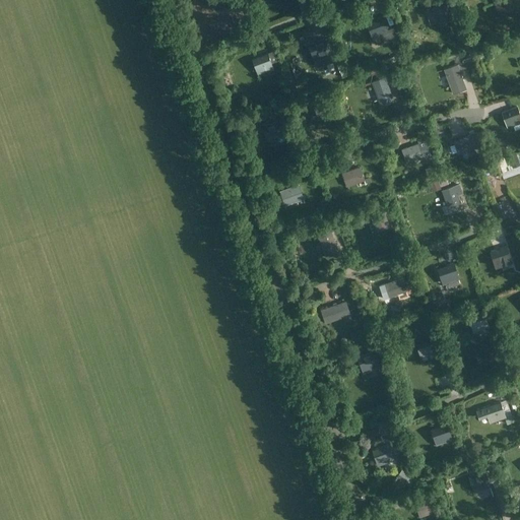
[(234,0),(213,0),(216,9),(232,5),(231,1),(234,0)]
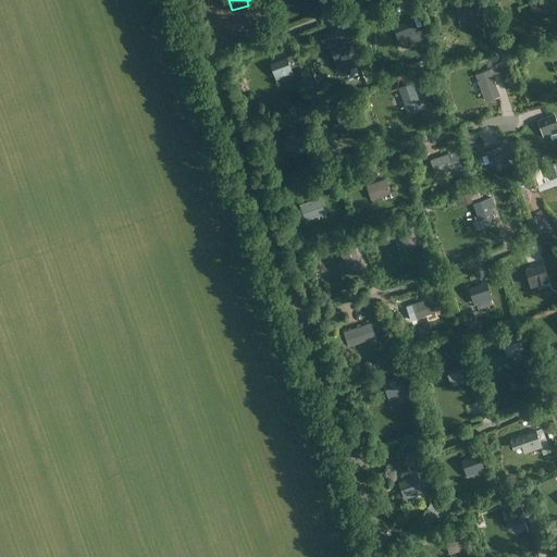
[(552,11),(547,0),(532,0),(530,1),(535,17),(552,11)]
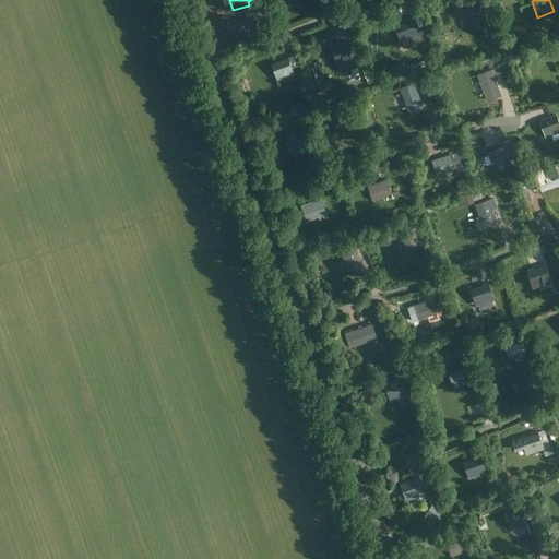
[(484,12),(480,2),(464,8),(470,24),(490,18),(488,11),(484,12)]
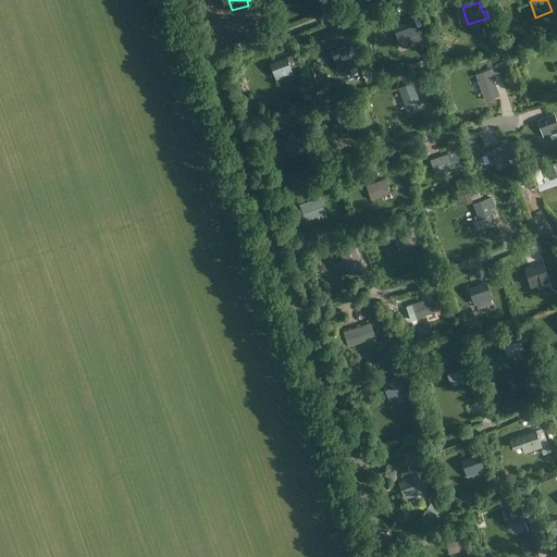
[(416,35),(410,19),(394,25),(400,40),(416,35)]
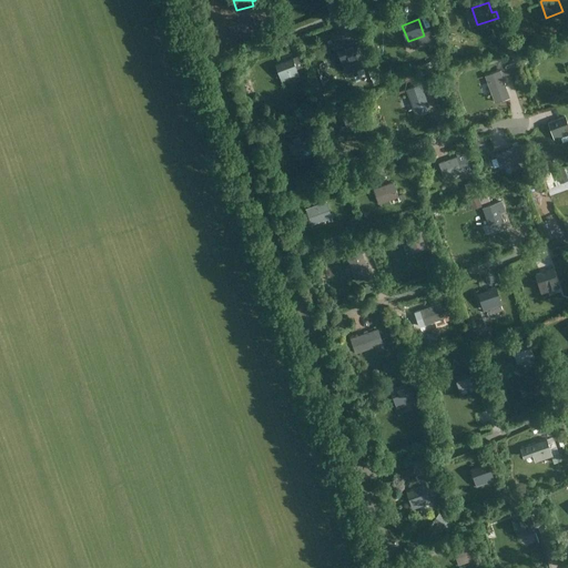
[(361,47),(358,41),(338,49),(344,66),(361,59),(356,48),(361,47)]
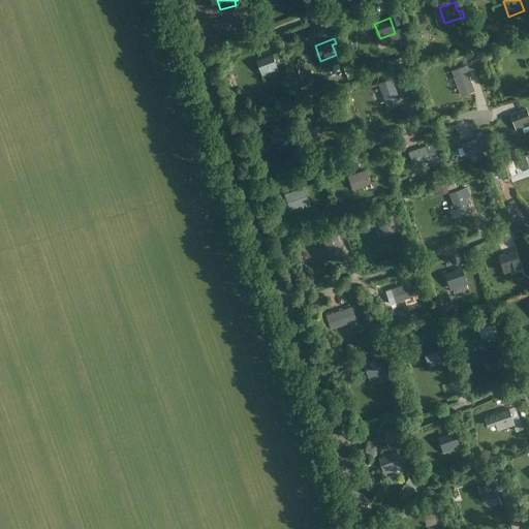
[(287,71),(280,53),(273,55),(257,60),(262,75),(277,70),(279,74),(287,71)]
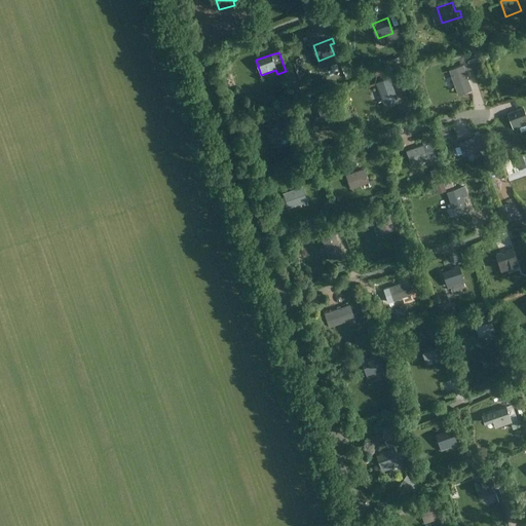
[(472,90),(463,66),(450,70),(458,95),(472,90)]
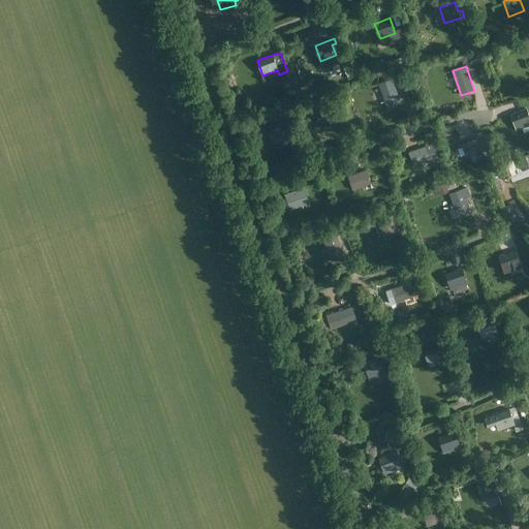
[(400,83),(398,78),(379,84),(387,107),(401,103),(394,85),(400,83)]
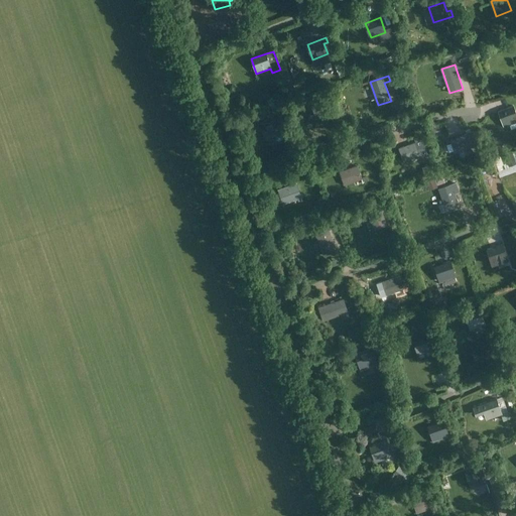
[(328,111),(321,94),(309,98),(314,115),(328,111)]
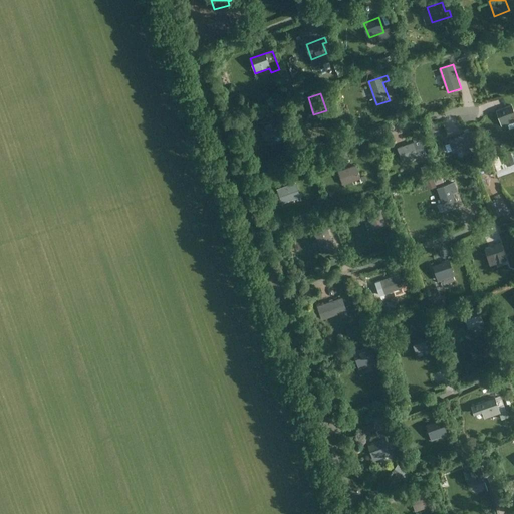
[(513,120),(513,111),(512,105),(497,110),(502,125),(513,120)]
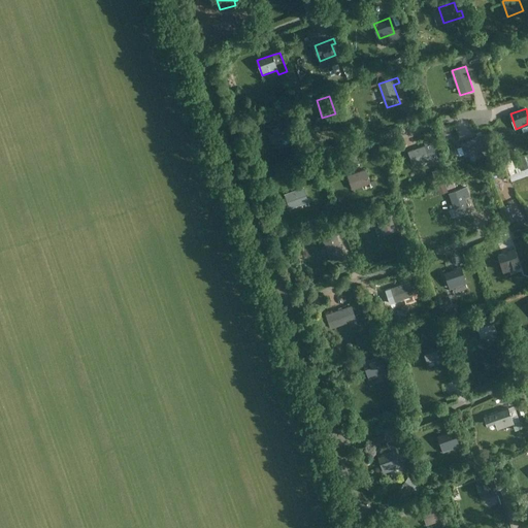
[(288,138),(283,123),(267,129),(273,143),(288,138)]
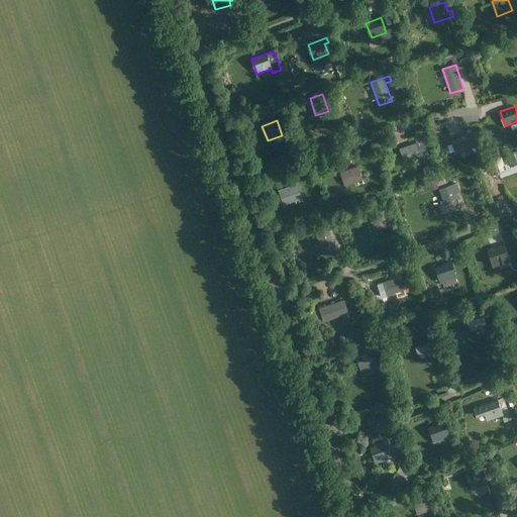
[(479,145),(474,132),(451,140),(456,152),(479,145)]
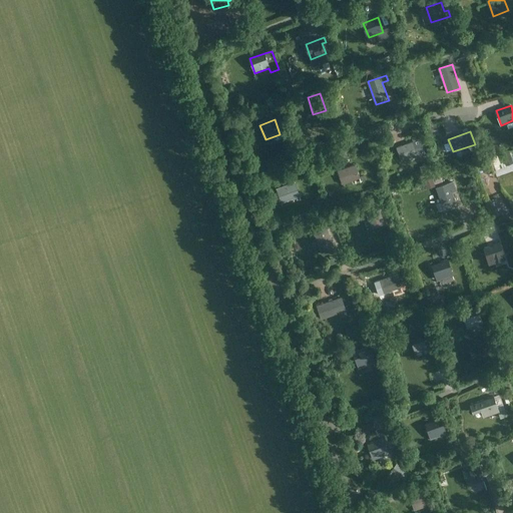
[(499,143),(492,138),(487,146),(494,150),(499,143)]
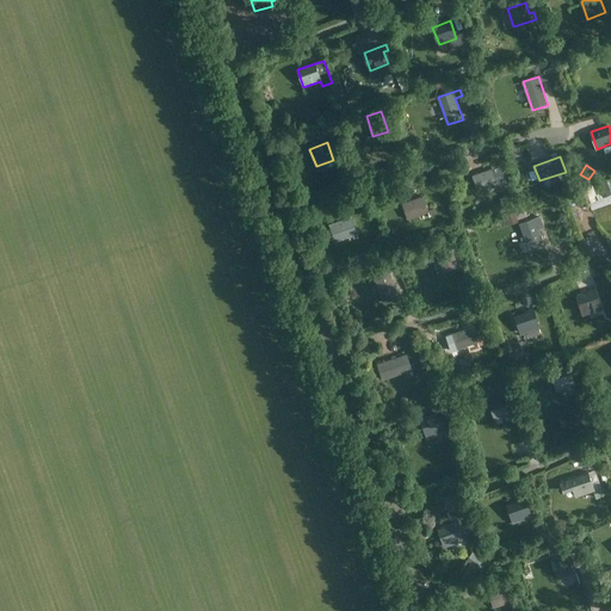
[(499,184),(493,168),(473,176),(479,190),(499,184)]
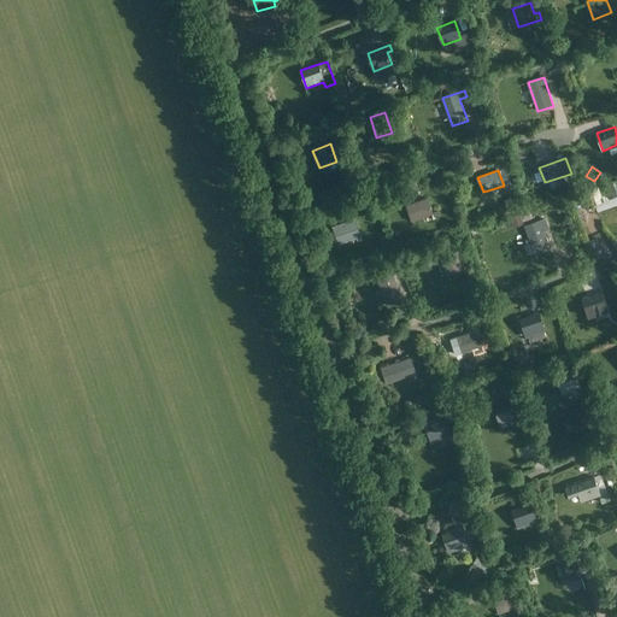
[(616,195),(616,194),(613,187),(605,189),(609,199),(616,195)]
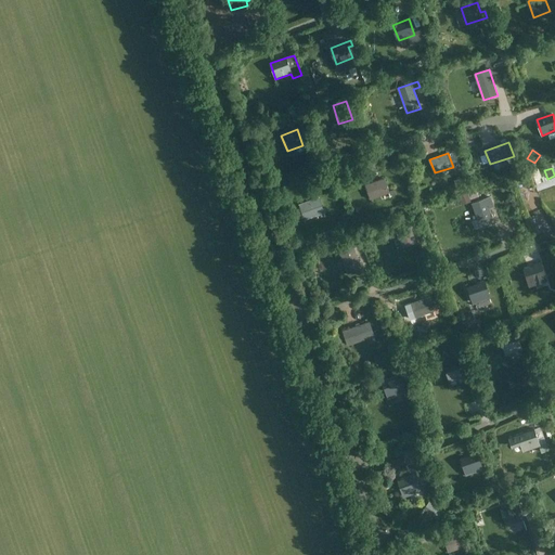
[(469,182),(467,176),(457,179),(460,185),(469,182)]
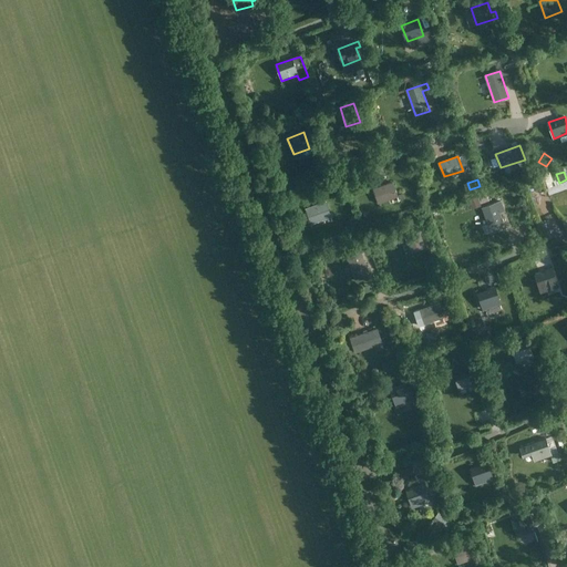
[(398,196),(392,182),(373,189),(379,203),(398,196)]
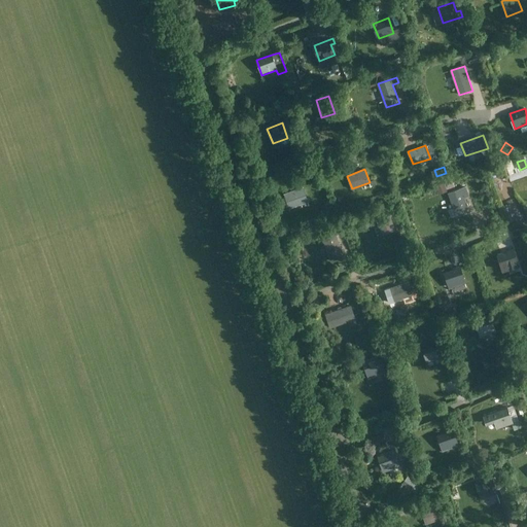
[(443,183),(434,186),(437,194),(446,191),(443,183)]
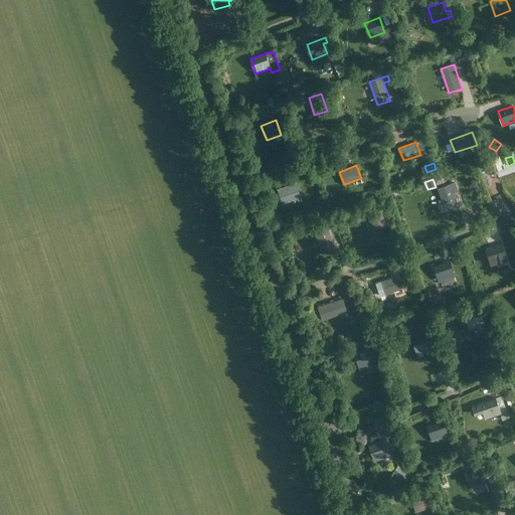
[(458,191),(456,183),(439,189),(446,210),(459,206),(454,192),(458,191)]
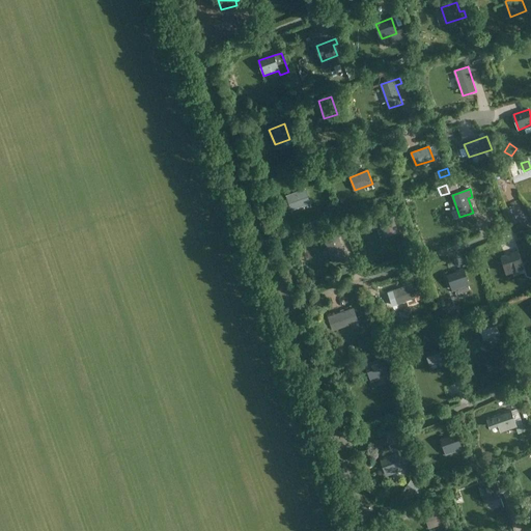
[(309,202),(305,190),(287,196),(291,208),(309,202)]
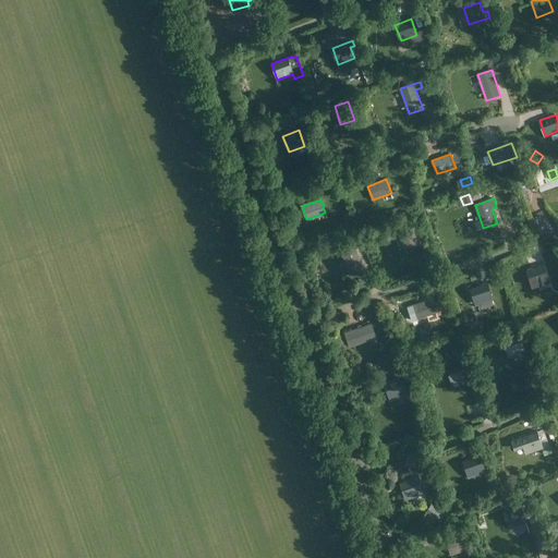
[(417,243),(411,225),(398,229),(404,247),(417,243)]
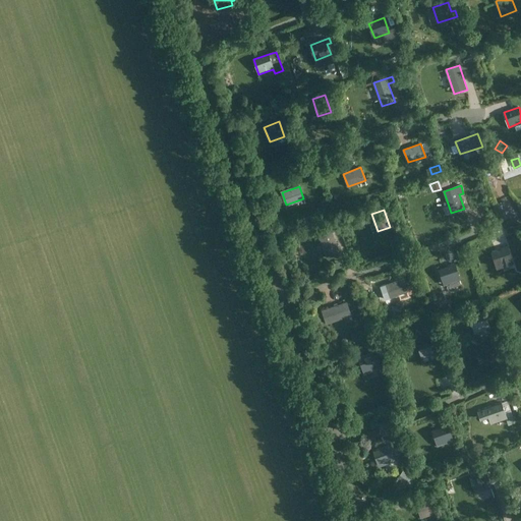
[(337,220),(334,213),(322,218),(325,225),(337,220)]
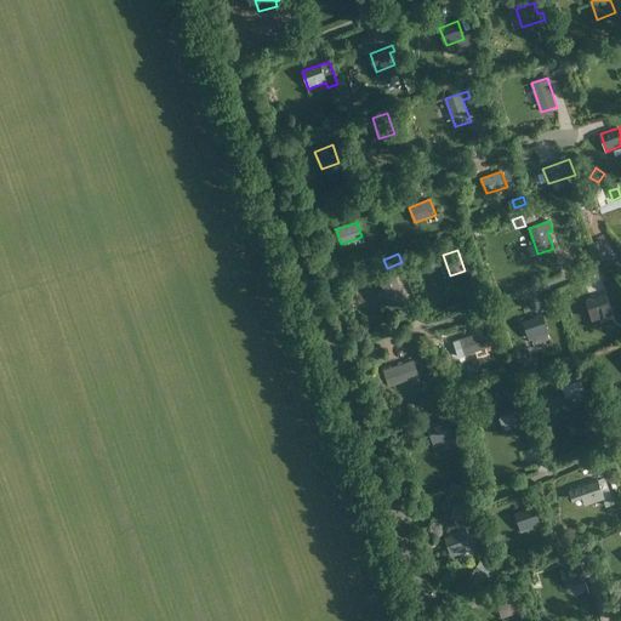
[(404,300),(394,272),(379,277),(389,305),(404,300)]
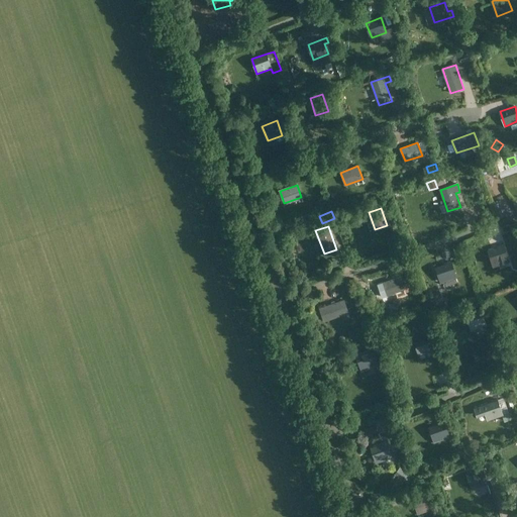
[(509,261),(504,245),(489,249),(494,265),(509,261)]
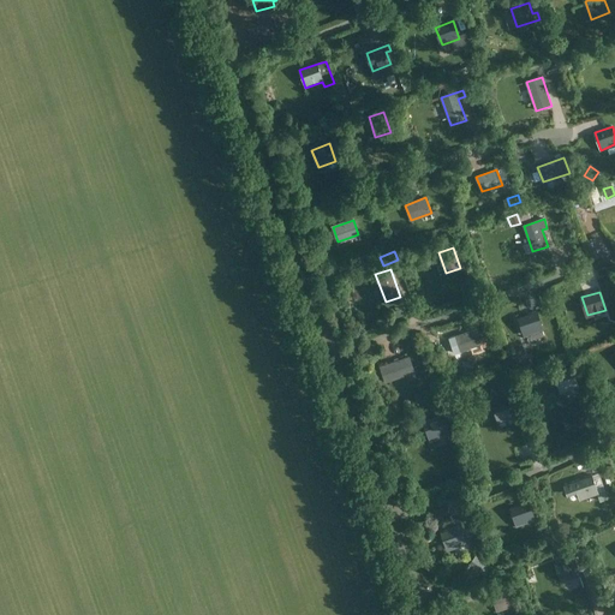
[(542,329),(537,311),(519,317),(524,335),(542,329)]
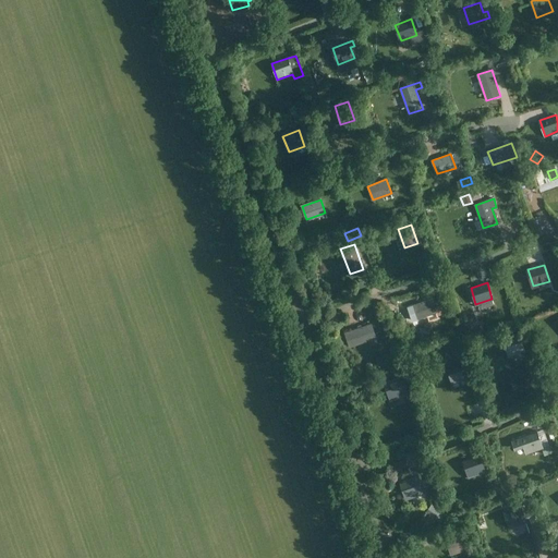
[(538,300),(556,296),(554,283),(536,286),(538,300)]
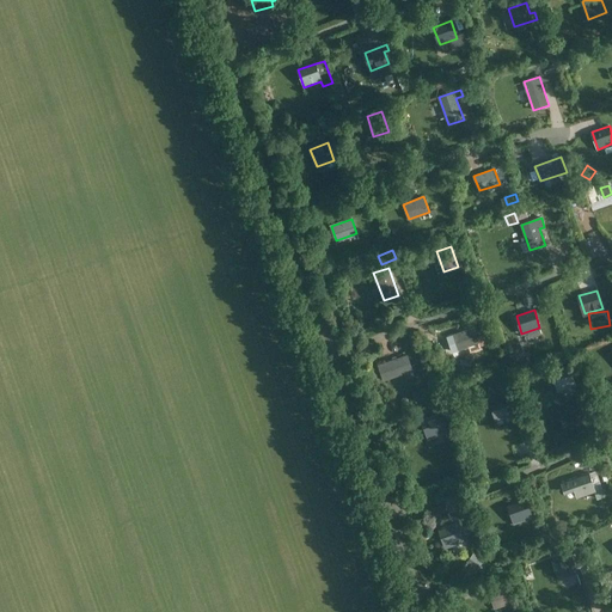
[(478,343),(473,328),(453,335),(458,349),(478,343)]
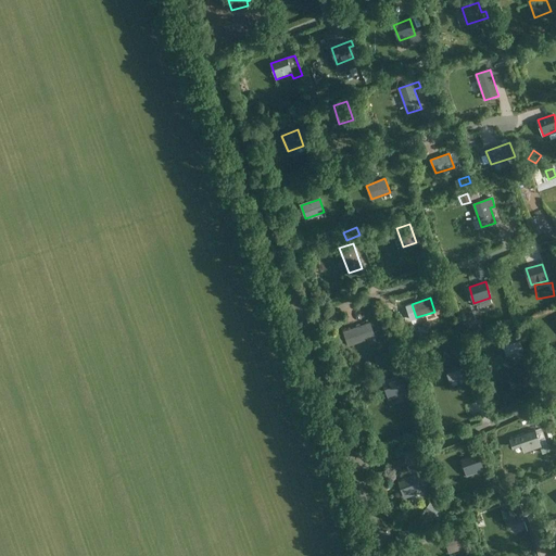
[(375,336),(370,323),(344,331),(349,345),(375,336)]
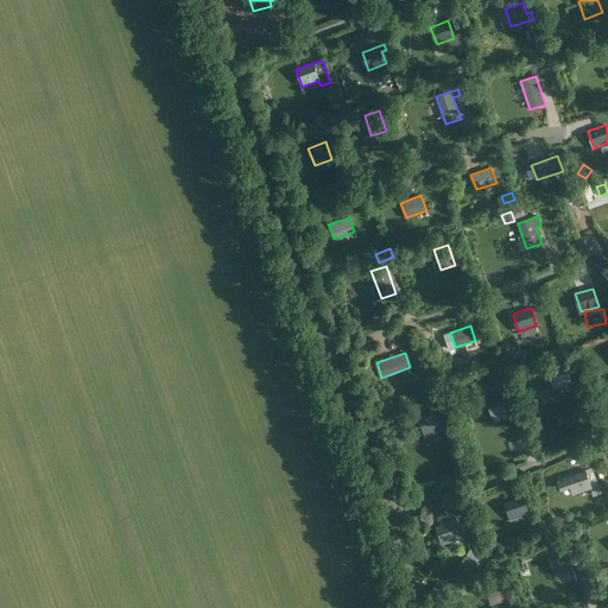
[(529,362),(526,354),(517,356),(519,366),(529,362)]
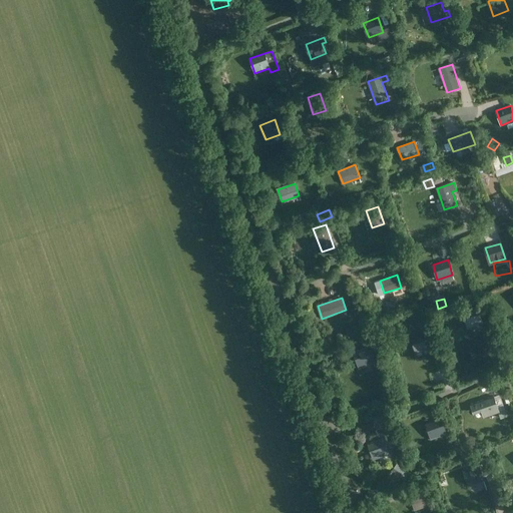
[(483,322),(478,308),(463,312),(468,327),(483,322)]
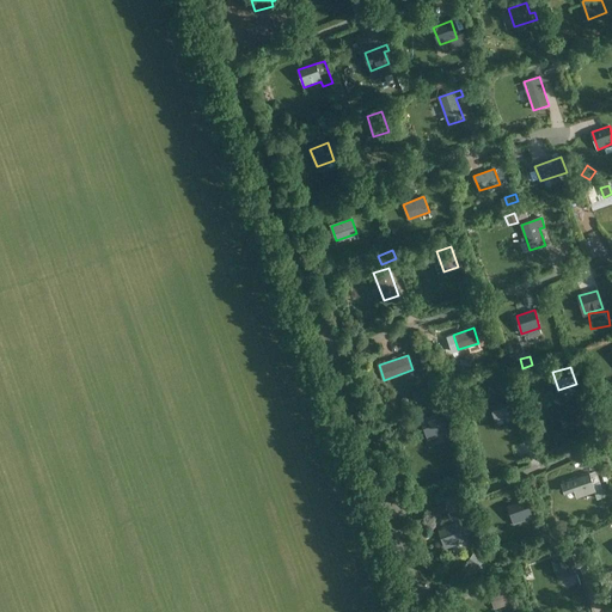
[(503,384),(501,378),(487,383),(489,389),(503,384)]
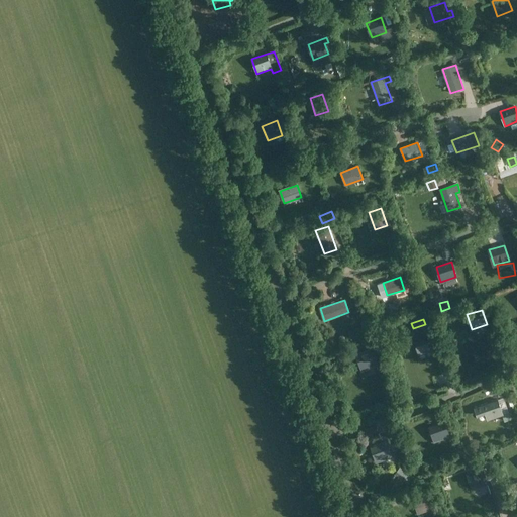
[(338,345),(334,335),(327,338),(330,348),(338,345)]
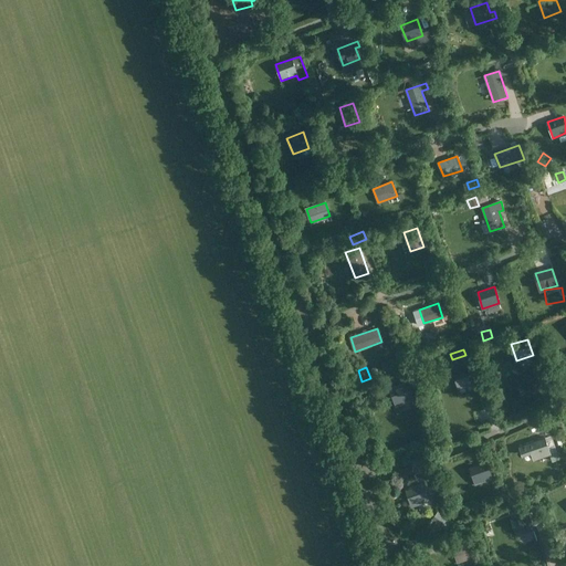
[(475,384),(470,367),(453,373),(459,388),(475,384)]
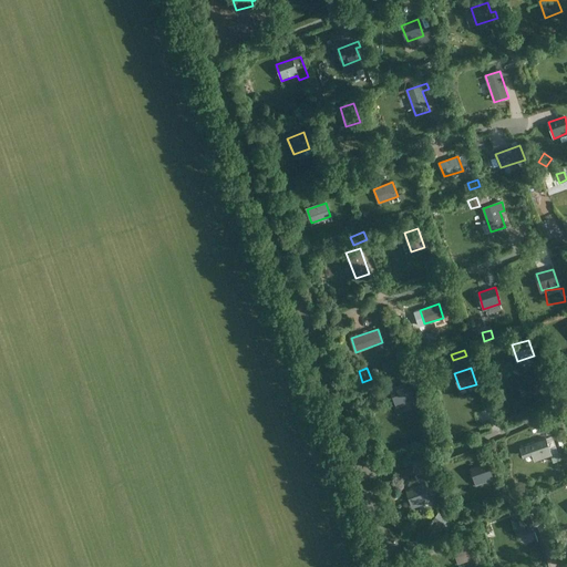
[(420,381),(416,369),(405,373),(409,384),(420,381)]
